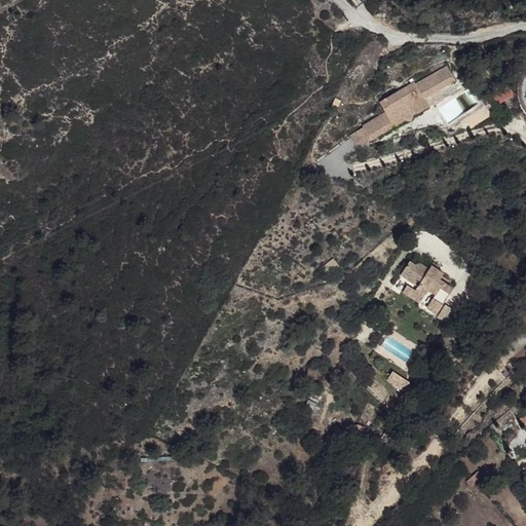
[(407,81),(372,100),(378,111),(355,123),(364,138),(386,126),(382,121),(389,117),(391,123),(397,121),(405,123),(407,117),(422,110),(418,101),(451,85),(443,69),(410,85),(407,81)]
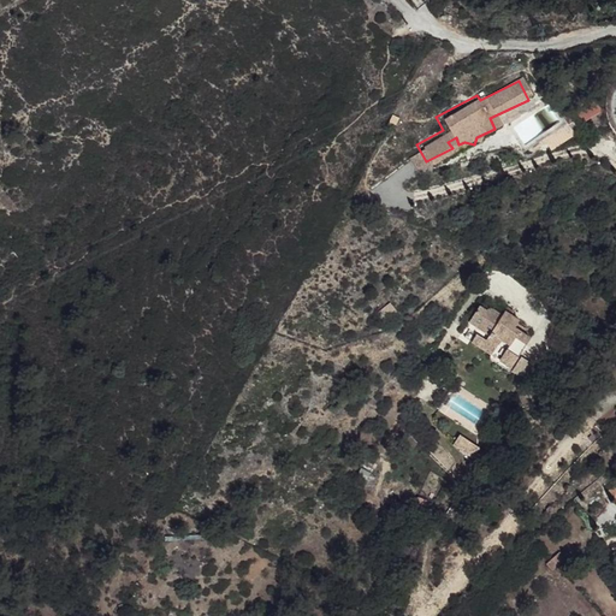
[(456,137),(448,142),(452,148),(458,144),(456,137)]
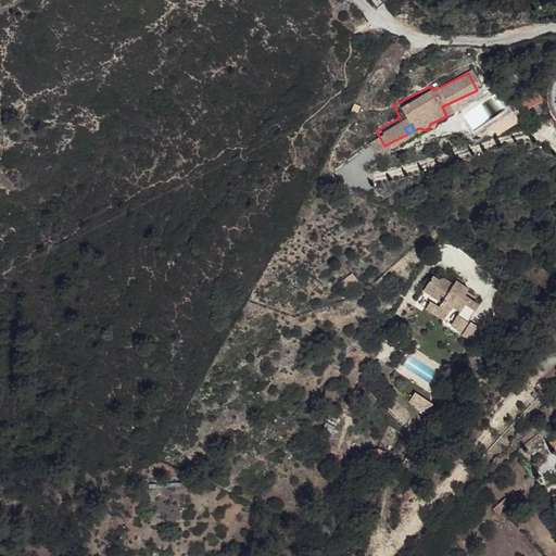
[(384,146),(376,130),(361,137),(368,153),(384,146)]
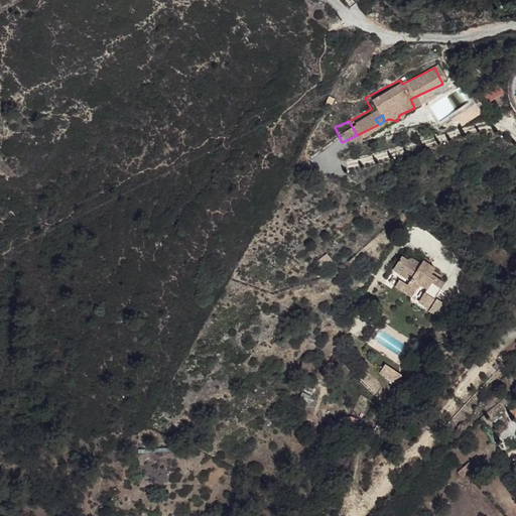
[(398,256),(393,252),(386,264),(391,268),(388,273),(384,271),(380,278),(404,292),(402,295),(418,304),(435,274),(423,267),(425,263),(414,255),(412,260),(401,252),(398,256)]
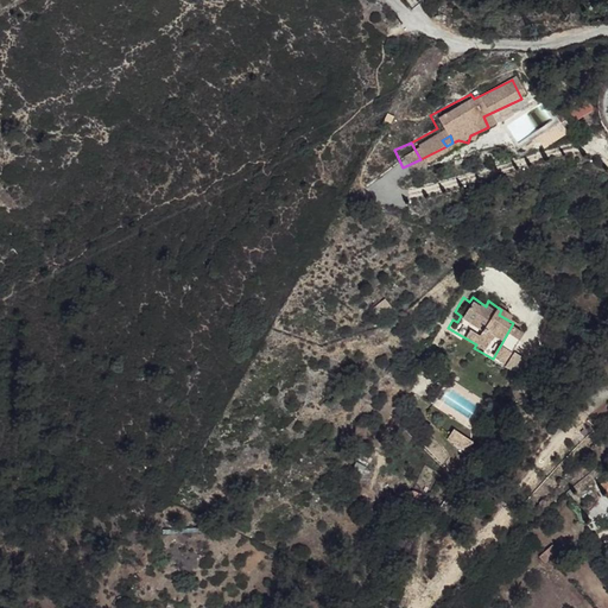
[(372,310),(378,318),(392,309),(385,299),(372,310)]
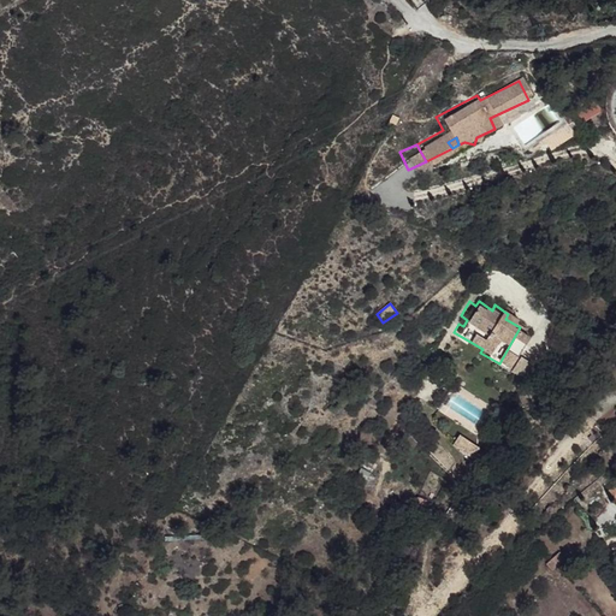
[(458,434),(451,446),(473,460),(480,449),(458,434)]
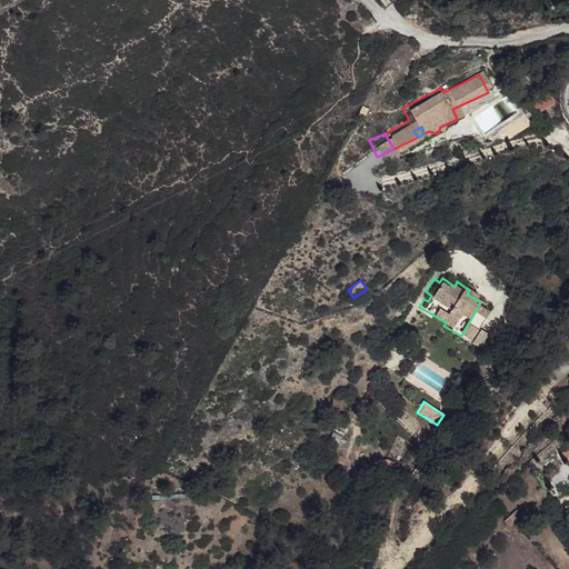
All buildings are outlined.
